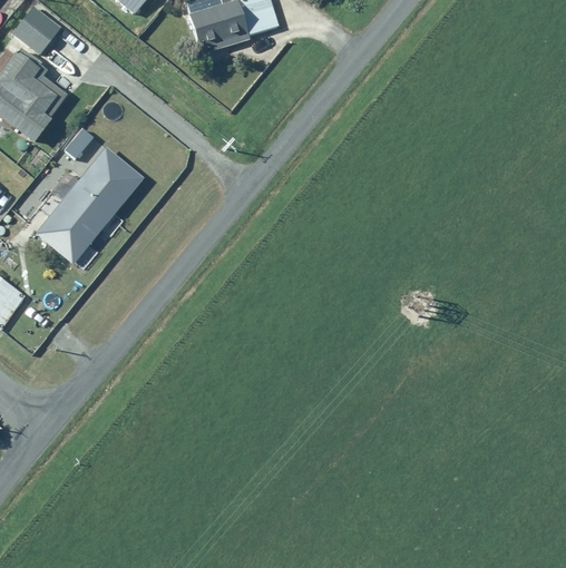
[(279,28),(271,0),(228,0),(189,10),(201,52),(252,39),(251,35),(279,28)]
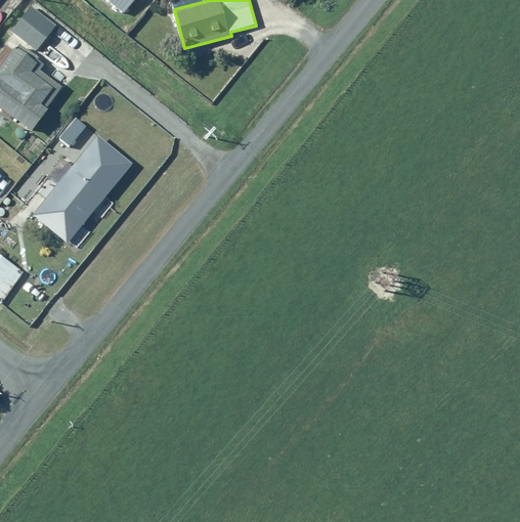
[(11,31),(36,50),(56,24),(31,4),(11,31)]
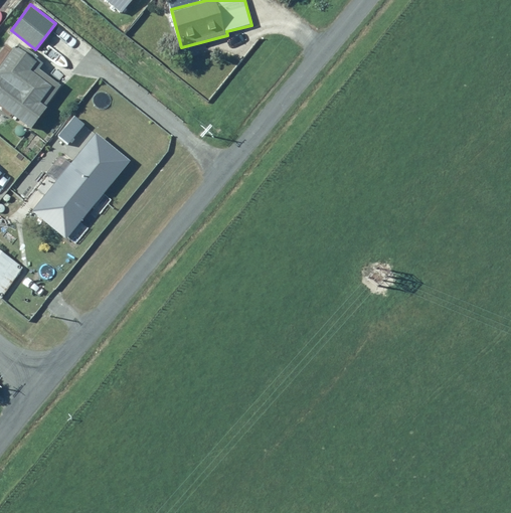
[(62,87),(34,63),(36,60),(14,43),(0,60),(0,105),(29,128),(62,87)]
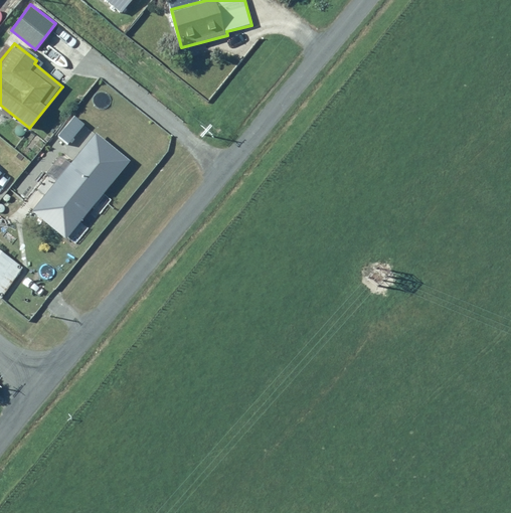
[(95,220),(86,213),(90,208),(100,216),(115,197),(106,189),(132,158),(99,131),(33,208),(66,236),(71,231),(79,238),(95,220)]
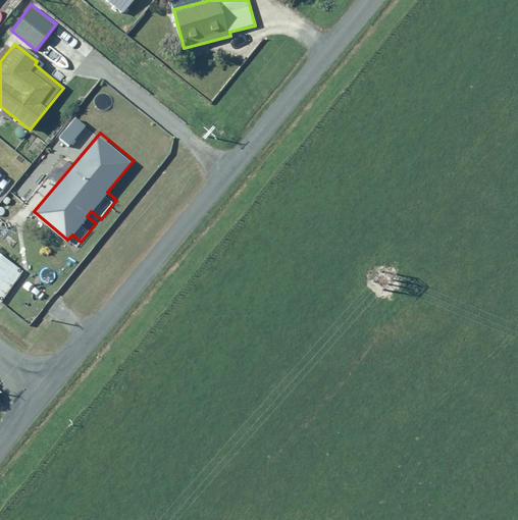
[(0,300),(2,302),(22,267),(0,252),(0,300)]
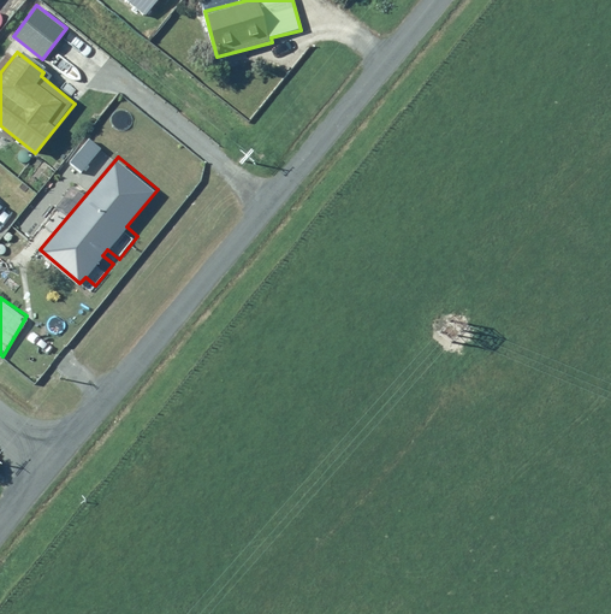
All buildings are outlined.
